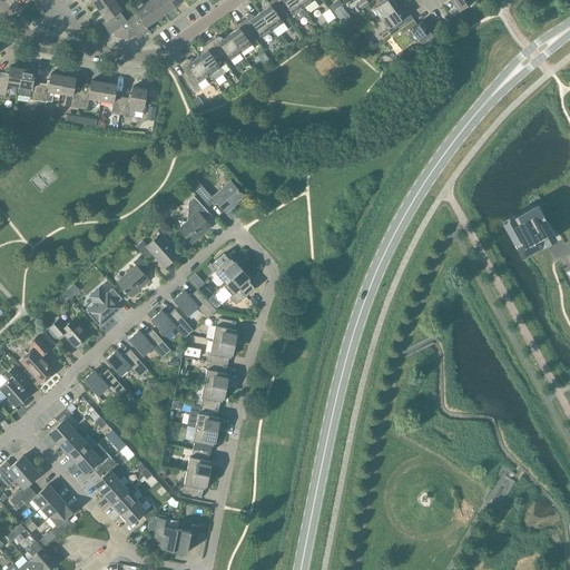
[(114,0),(94,0),(92,1),(99,11),(115,0),(114,0)]
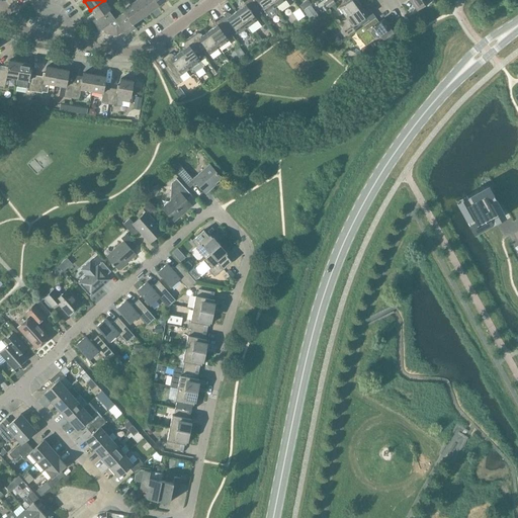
[(90,10),(96,18),(96,19),(108,10),(109,10),(110,9),(104,0),(90,10)]
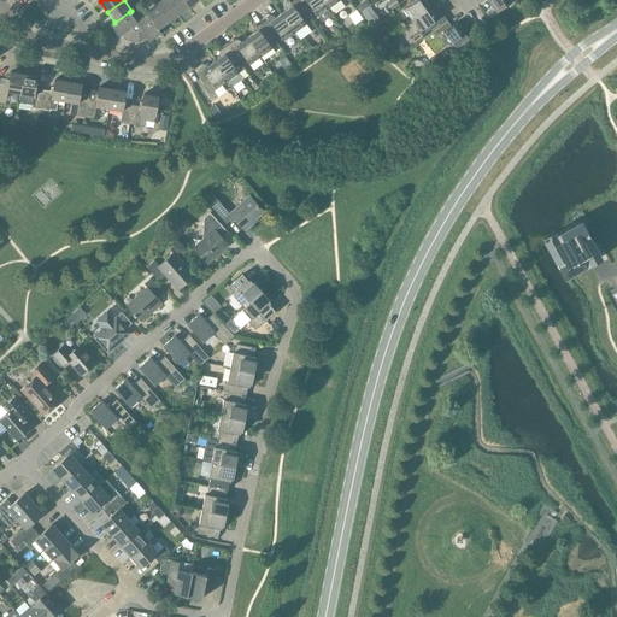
[(178,15),(168,0),(163,0),(156,5),(168,22),(178,15)]
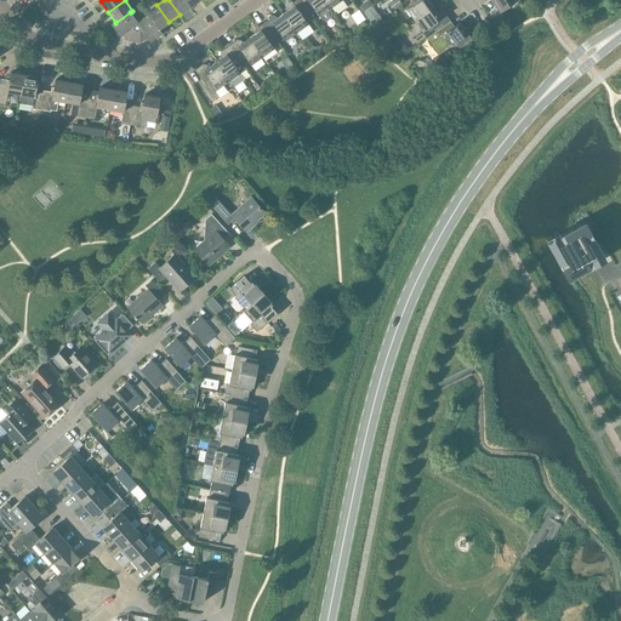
[(169,0),(180,15),(191,7),(184,0),(169,0)]
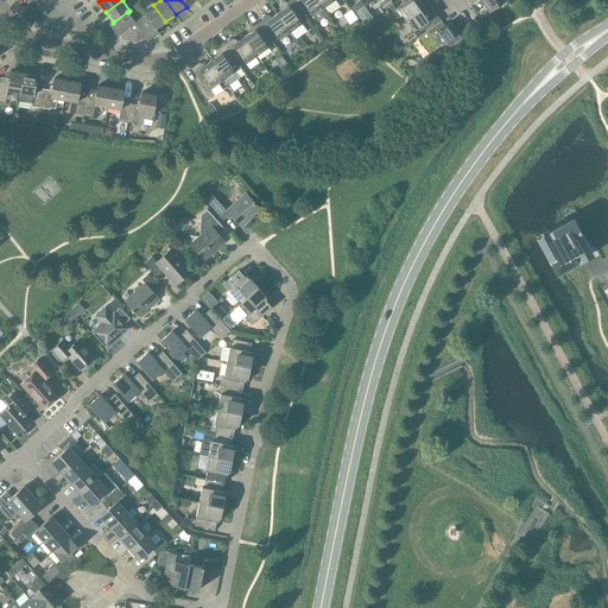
[(302,13),(292,0),(290,0),(286,4),(285,1),(283,2),(282,7),(284,10),(277,13),(291,32),(302,24),(297,18),(302,13)]
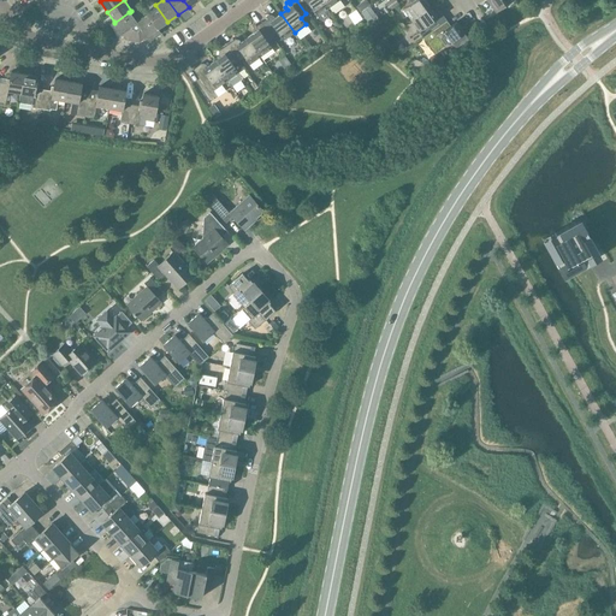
[(329,9),(321,0),(296,0),(306,13),(312,10),(319,19),(323,21),(324,21),(329,17),(329,16),(329,12),(327,10),(329,9)]
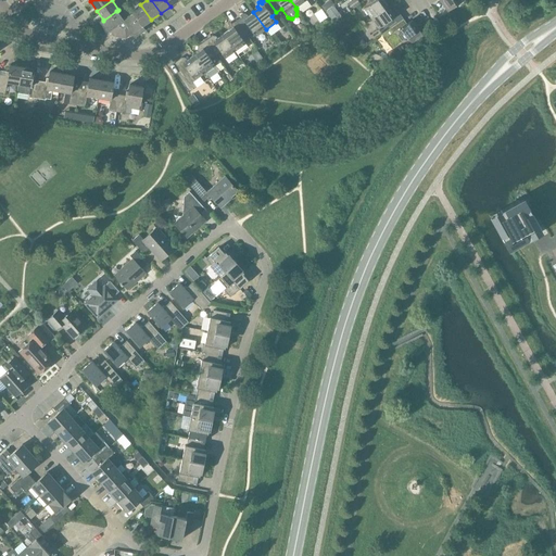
[(371,19),(388,7),(384,1),(384,0),(369,0),(371,3),(364,9),(371,19)]
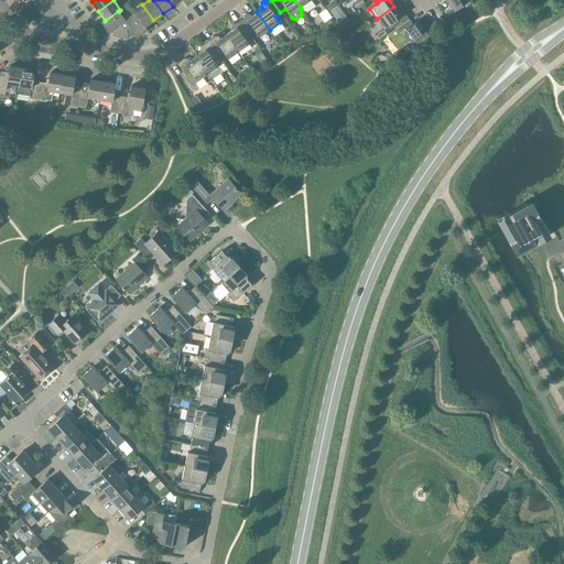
[(446,0),(454,11),(469,0),(446,0)]
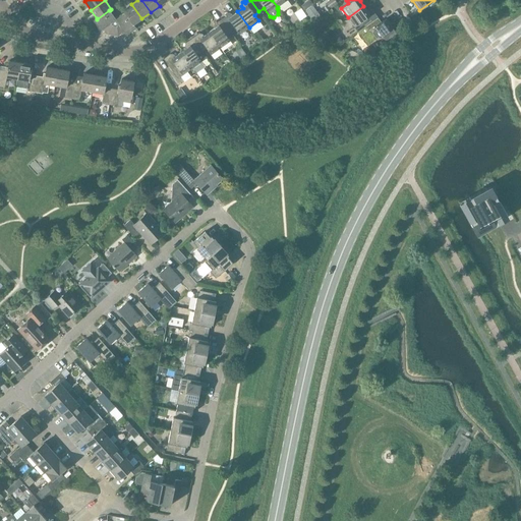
[(141,18),(131,4),(122,11),(124,13),(133,25),(133,24),(141,18)]
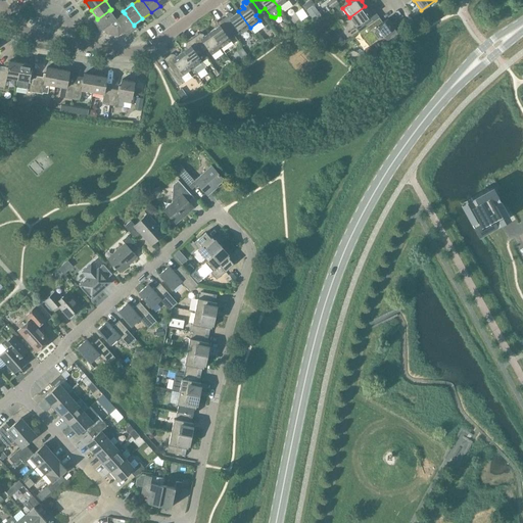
[(292,4),(284,11),(288,16),(296,9),(292,4)]
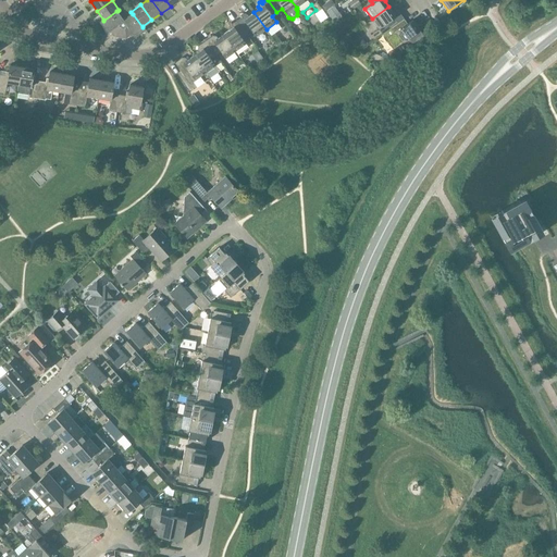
[(329,14),(338,9),(336,4),(326,10),(329,14)]
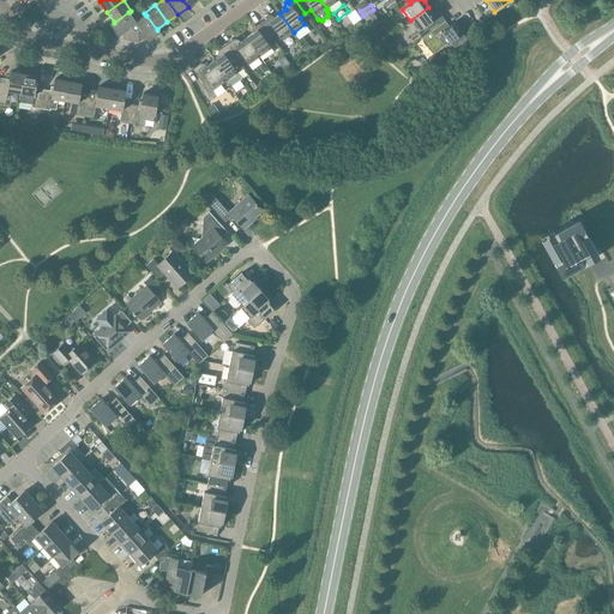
[(410,20),(422,37),(445,20),(439,13),(435,12),(433,13),(428,7),(410,20)]
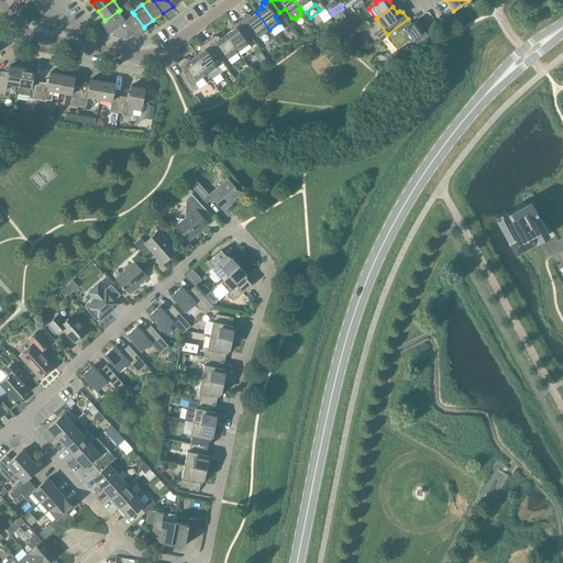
[(105,21),(105,20),(100,23),(108,33),(112,31),(117,37),(128,39),(133,34),(136,39),(147,31),(144,26),(144,28),(134,14),(124,21),(119,11),(118,11),(105,21)]
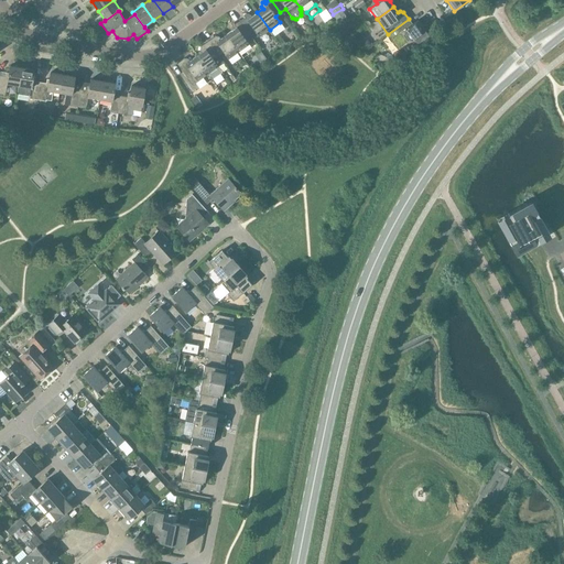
[(270,30),(257,12),(251,17),(250,14),(246,14),(243,15),(245,18),(240,21),(249,34),(255,31),(259,38),(270,30)]
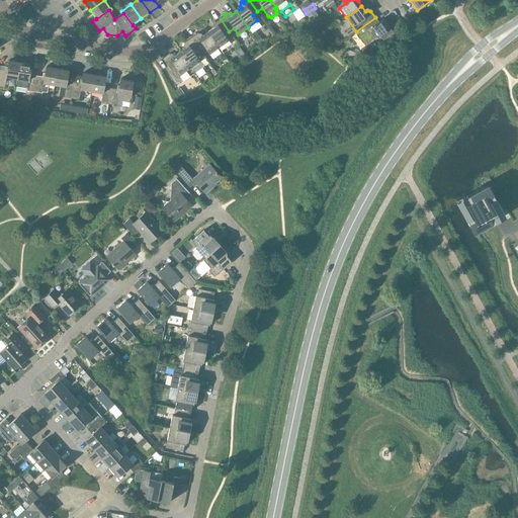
[(297,21),(305,16),(301,13),(295,17),(297,21)]
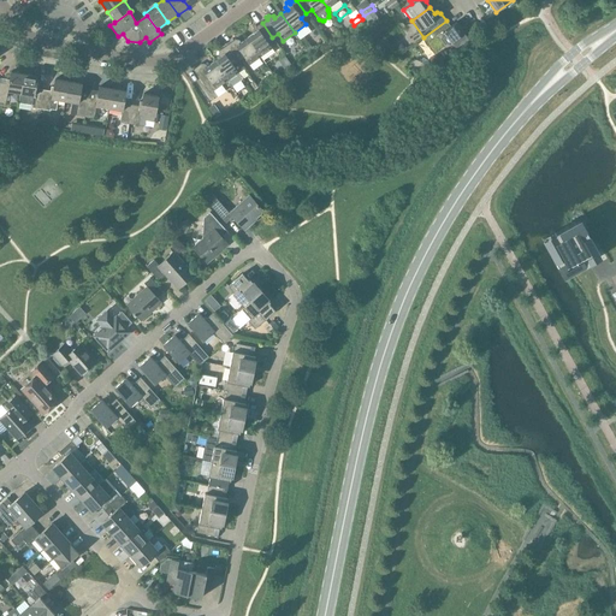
[(446,21),(424,37),(436,55),(469,30),(467,28),(463,28),(461,29),(456,23),(450,27),(446,21)]
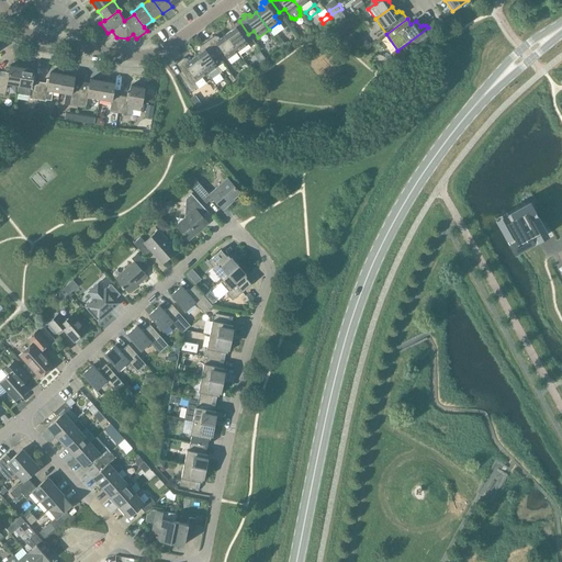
[(244,38),(248,34),(239,21),(234,25),(233,23),(231,25),(229,29),(232,31),(225,35),(237,52),(248,44),(244,38)]
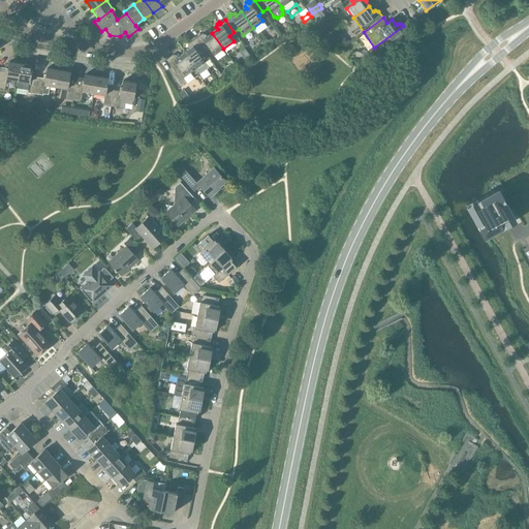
[(257,33),(261,38),(272,31),(268,25),(257,33)]
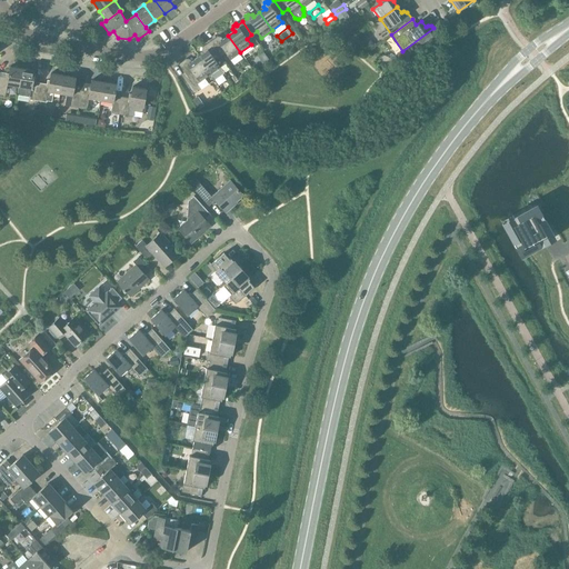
[(240,52),(228,36),(222,39),(221,37),(217,37),(210,42),(220,57),(226,53),(230,60),(240,52)]
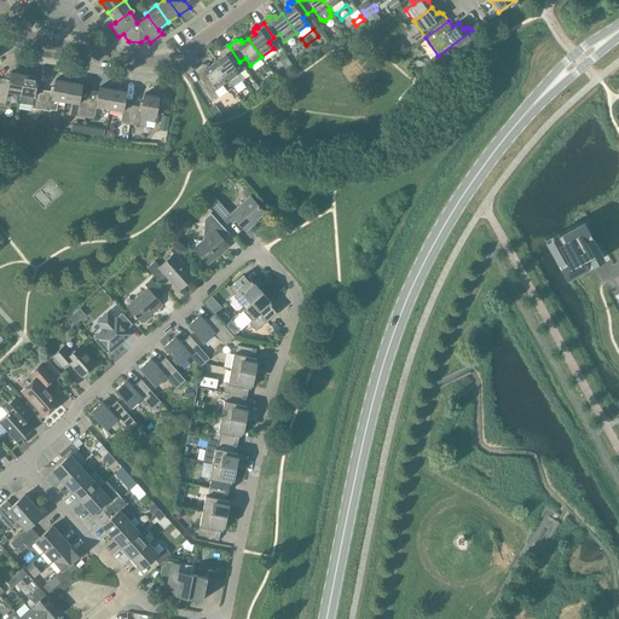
[(244,69),(239,62),(229,46),(220,52),(219,56),(220,58),(214,63),(227,81),(232,88),(244,80),(239,74),(244,69)]
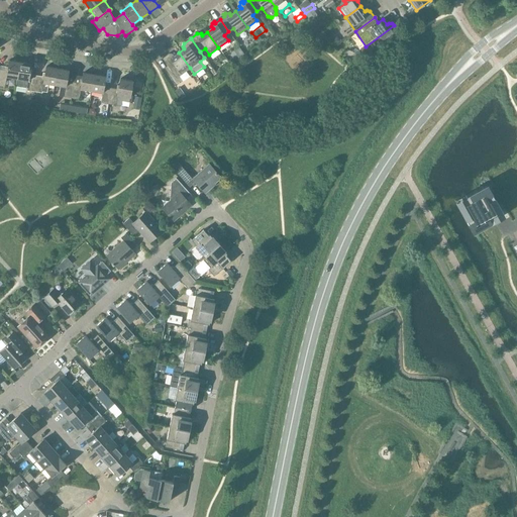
[(225,55),(235,48),(233,45),(223,52),(225,55)]
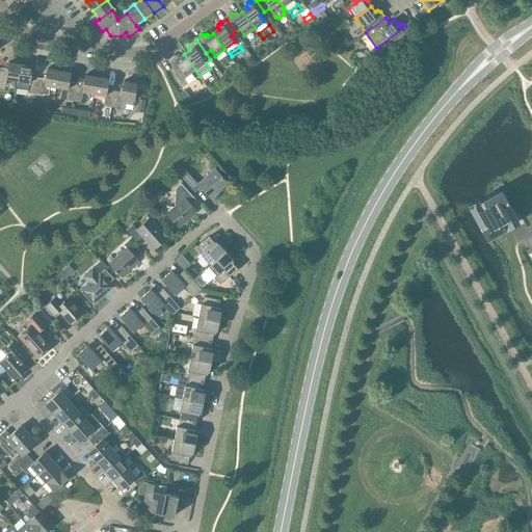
[(195,70),(184,54),(179,57),(178,56),(174,55),(166,60),(181,80),(195,70)]
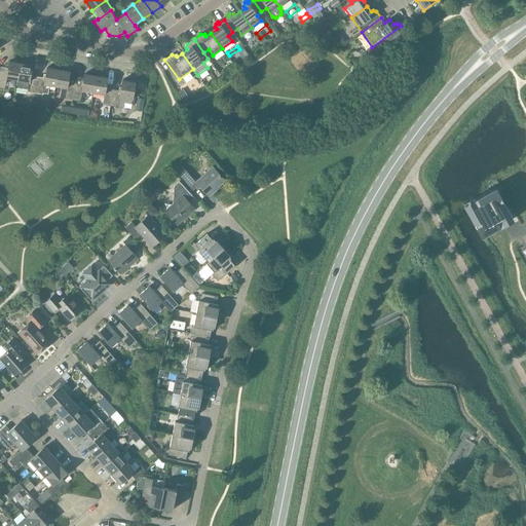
[(7,79),(17,80),(21,64),(9,62),(8,69),(6,68),(5,72),(0,70),(0,87),(5,88),(7,79)]
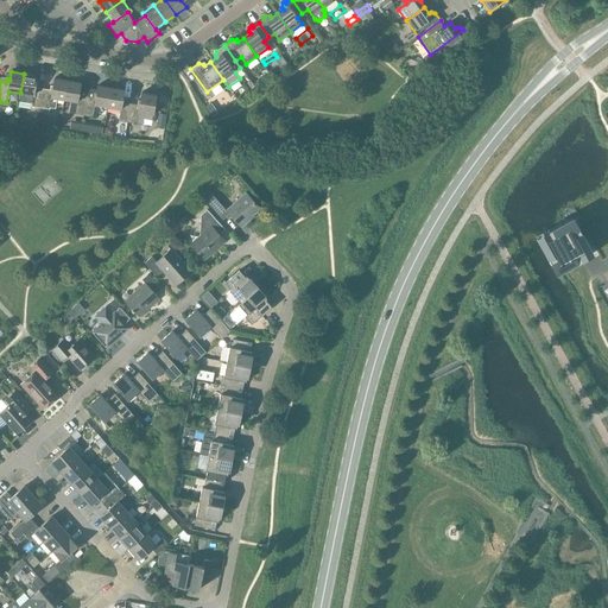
[(20,93),(19,102),(32,105),(31,107),(40,108),(44,89),(37,88),(38,84),(36,83),(37,76),(24,74),(20,93)]
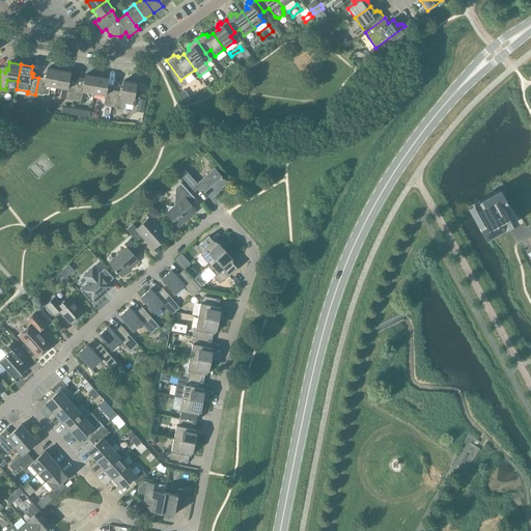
[(56,87),(59,71),(48,68),(47,76),(45,75),(44,79),(38,78),(35,94),(43,95),(44,94),(48,94),(50,86),(56,87)]
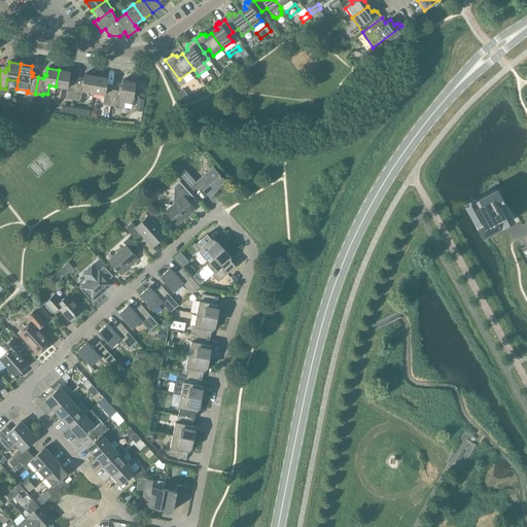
[(61,98),(73,100),(75,83),(70,82),(71,79),(69,78),(70,72),(59,70),(56,86),(62,88),(61,98)]
